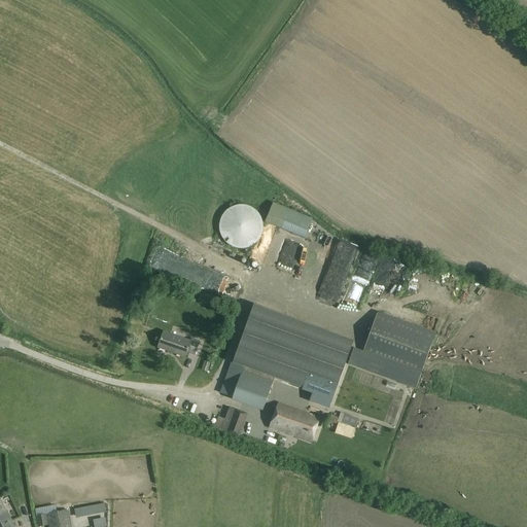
[(265,221),(305,239),(312,219),(273,203),(265,221)]
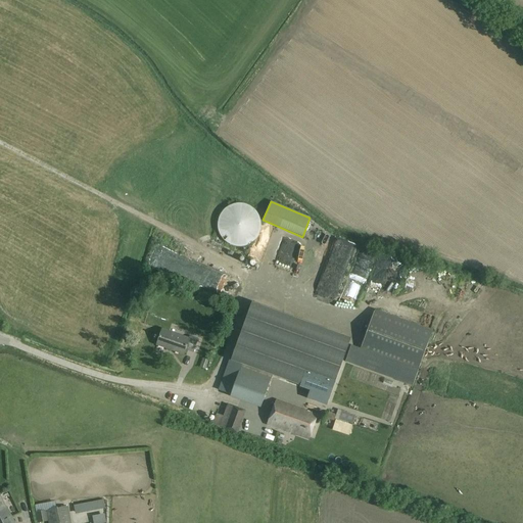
[(248,206),(245,204),(241,204),(237,204),(233,205),(229,206),(226,209),(223,211),(221,216),(219,220),(219,223),(219,227),(219,231),(221,235),(223,238),(226,241),(229,244),(233,245),(237,246),(241,246),(245,246),(248,244),(252,242),(254,240),(257,237),(259,233),(260,229),(260,225),(260,222),(259,218),(257,214),(254,210),(252,208),(248,206)]
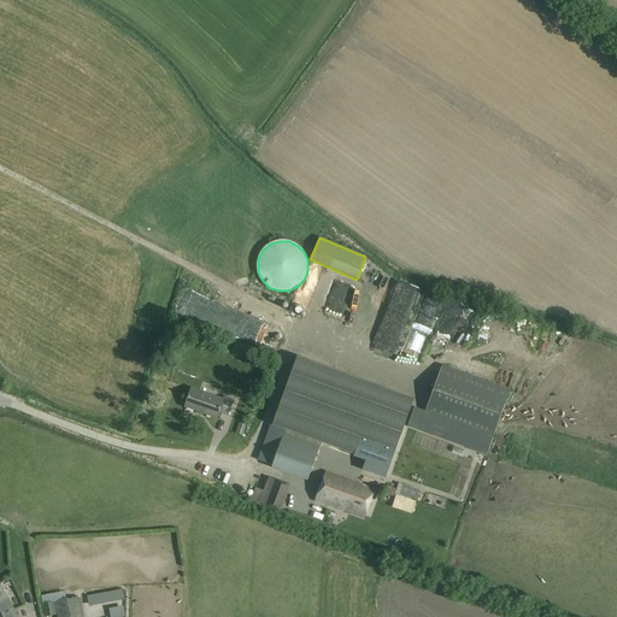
[(186,282),(201,291),(206,282),(191,272),(186,282)]
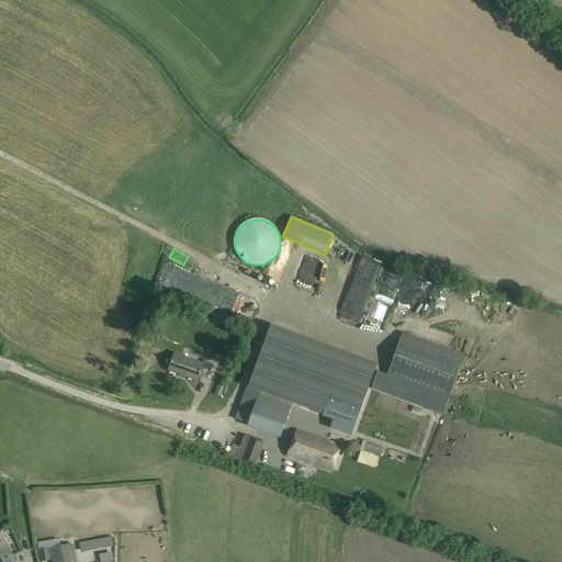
[(305,257),(291,305),(307,311),(322,261),(305,257)]
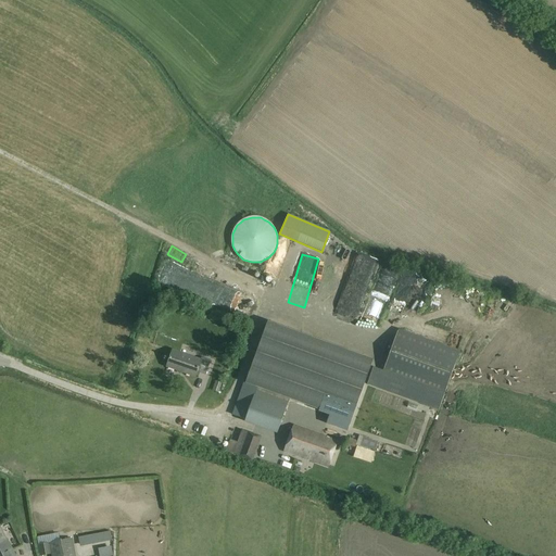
[(354,256),(332,329),(350,333),(371,262),(354,256)]
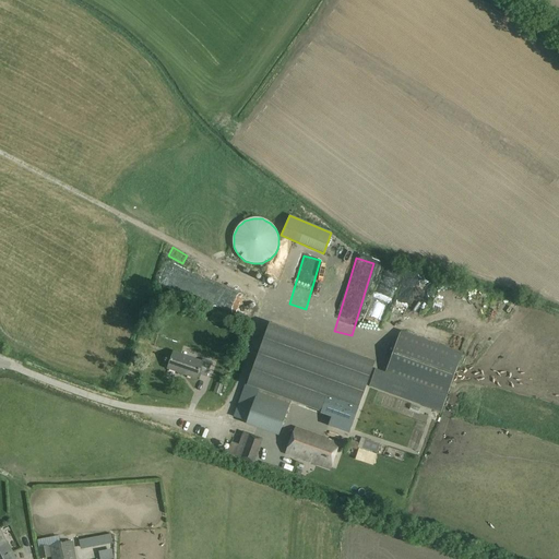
[(413,280),(412,309),(425,309),(425,280),(413,280)]
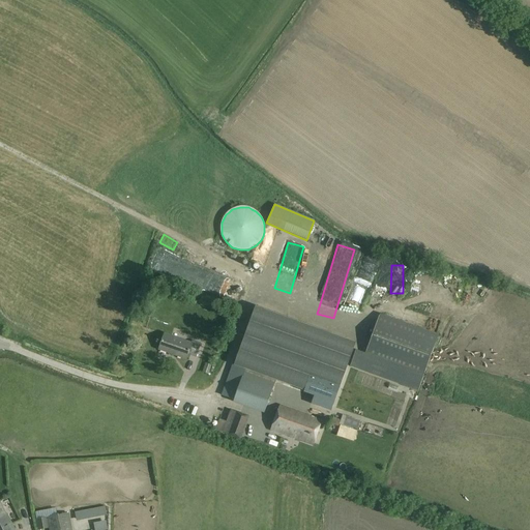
[(223,395),(248,405),(265,411),(276,380),(333,401),(354,344),(264,312),(242,370),(233,366),(223,395)]
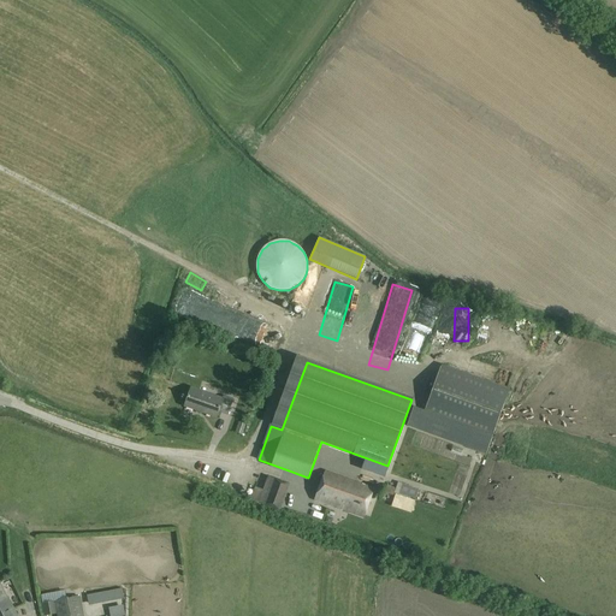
[(407,425),(486,454),(509,390),(442,366),(424,414),(413,410),(407,425)]
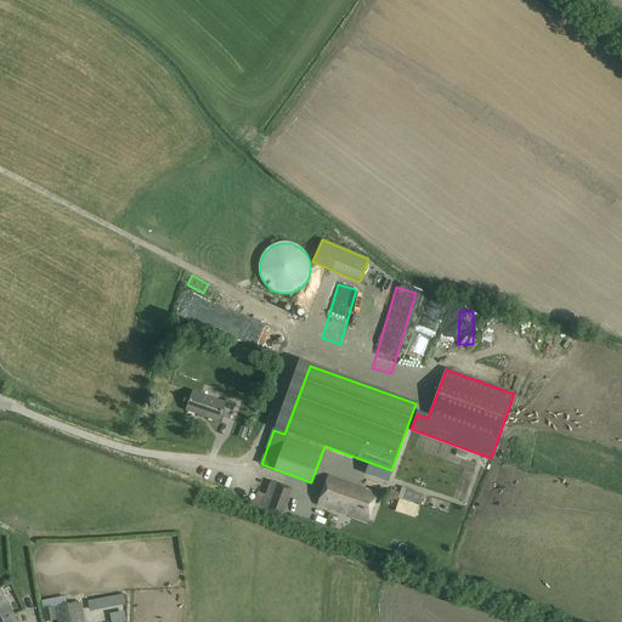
[(226,400),(225,403),(193,391),(186,411),(219,423),(221,416),(230,419),(236,403),(226,400)]
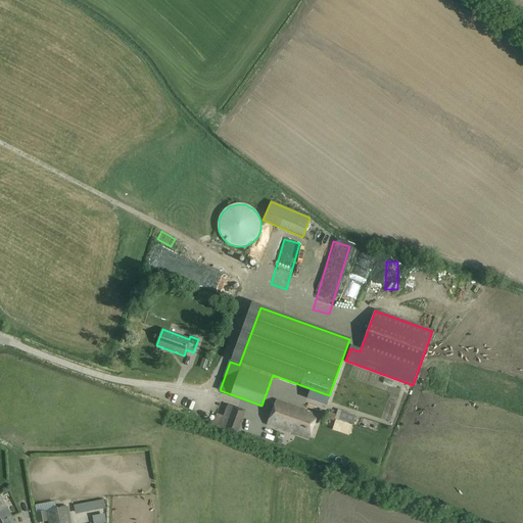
[(317,415),(277,400),(268,425),(308,439),(317,415)]
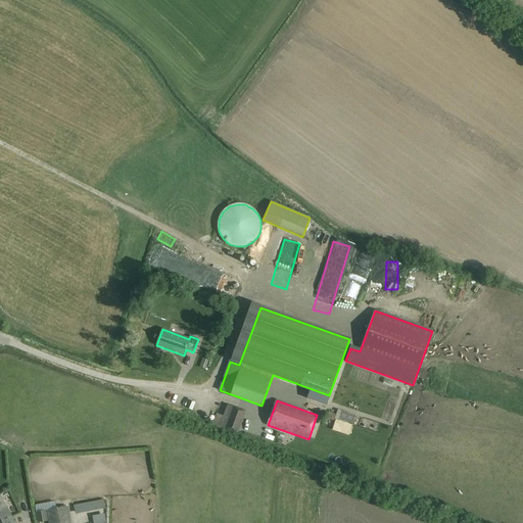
[(237,434),(245,411),(228,405),(224,417),(218,414),(214,425),(237,434)]
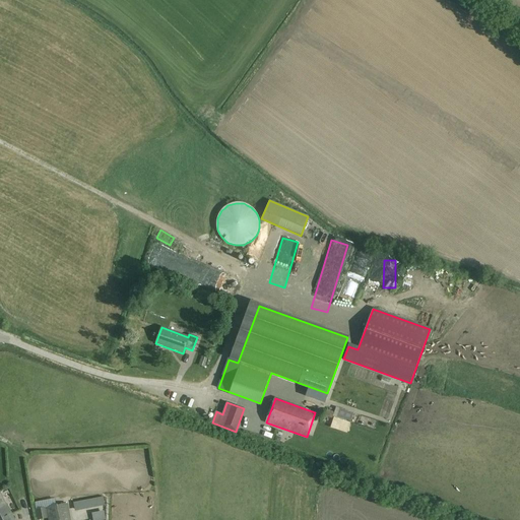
[(332,418),(334,413),(327,410),(324,416),(332,418)]
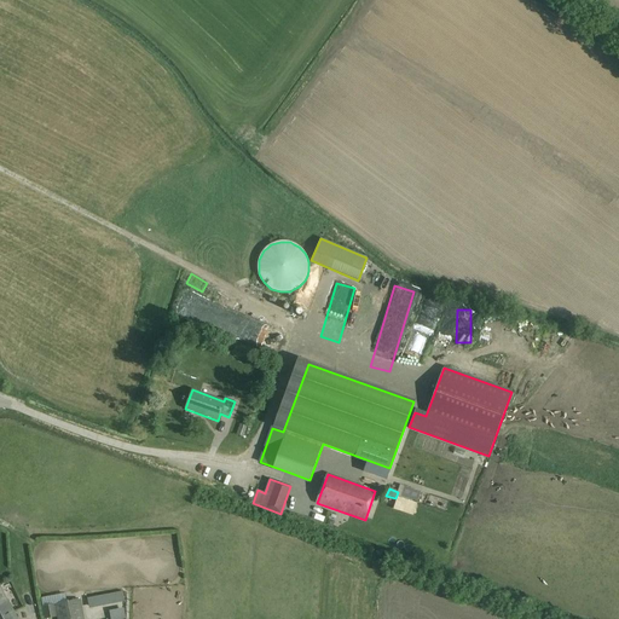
[(0,615),(13,609),(9,600),(7,601),(0,586),(0,615)]
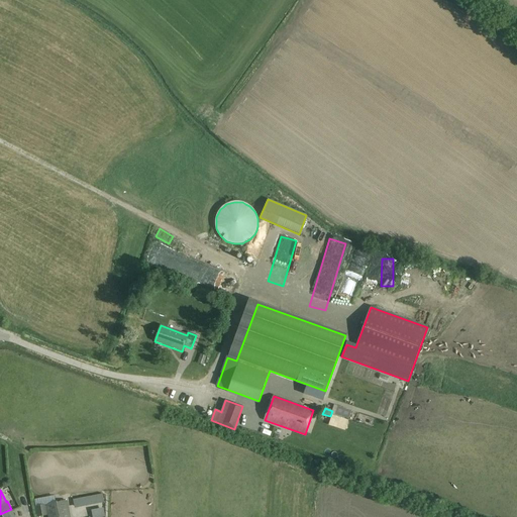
[(74,504),(103,499),(102,493),(73,498),(74,504)]
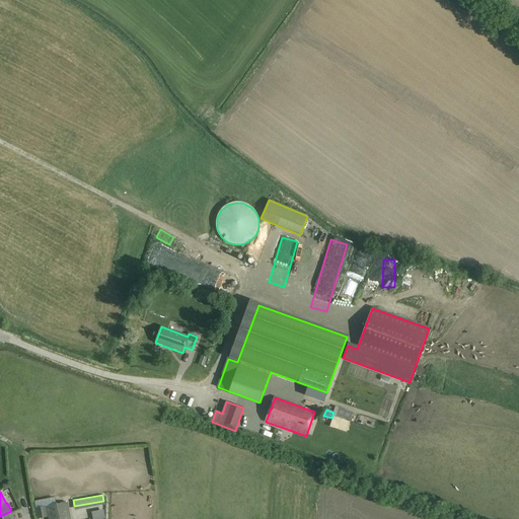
[(46,505),(48,518),(70,518),(67,501),(46,505)]
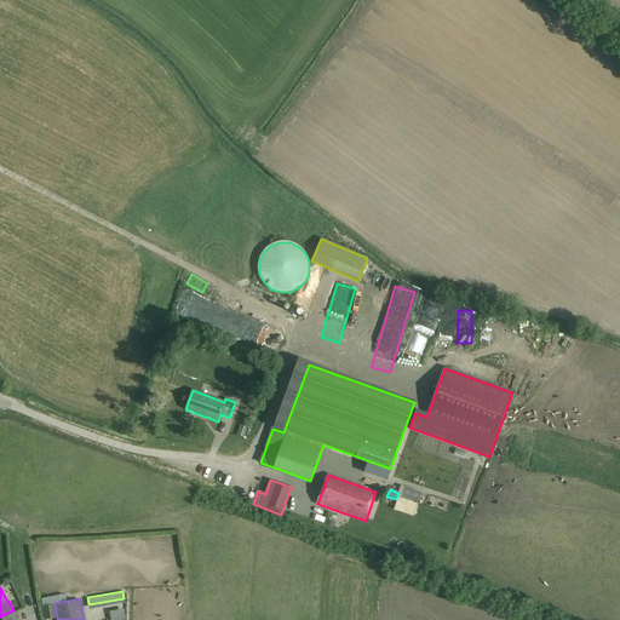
[(124,609),(109,613),(110,619),(125,616),(124,609)]
